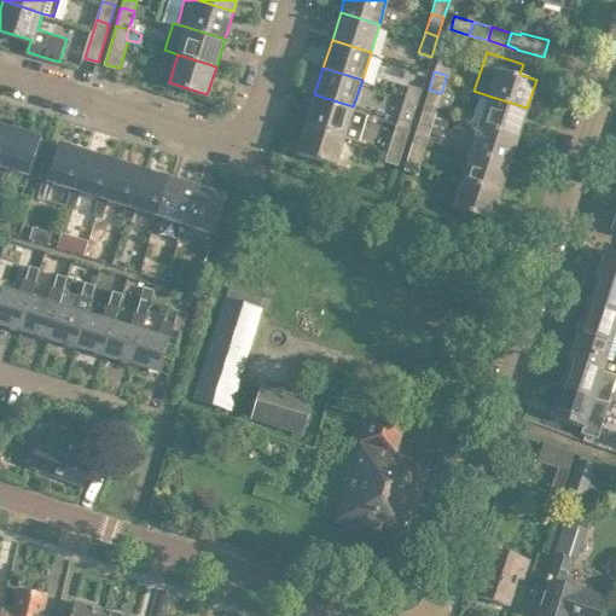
[(410,82),(404,102),(416,105),(422,86),(410,82)]
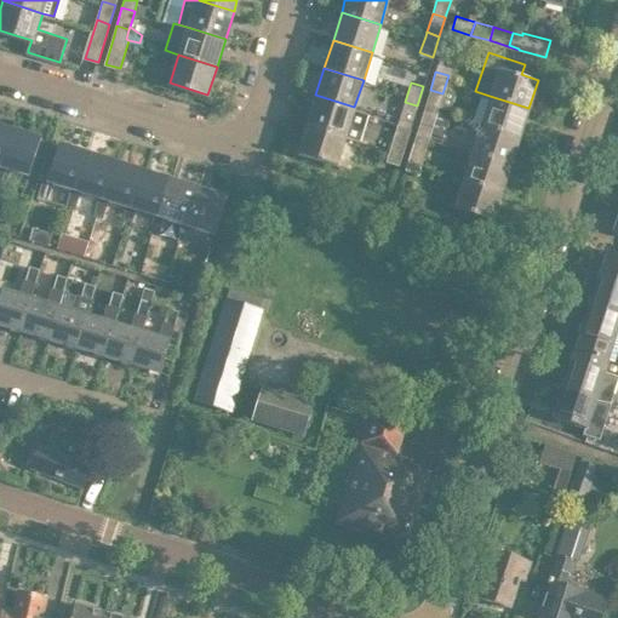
[(430,90),(424,109),(436,113),(442,93),(430,90)]
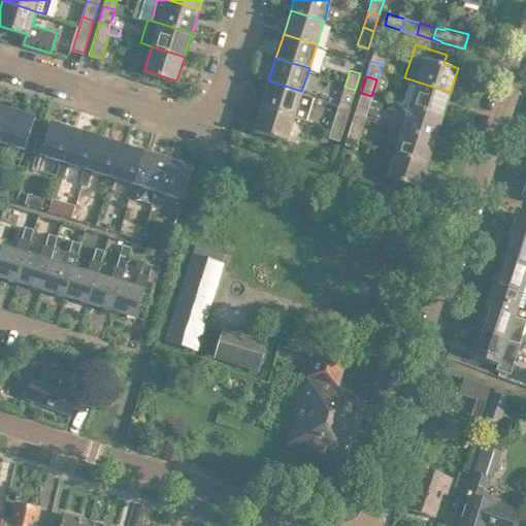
[(261,104),(294,114),(306,119),(314,95),(301,91),(268,80),(261,104)]
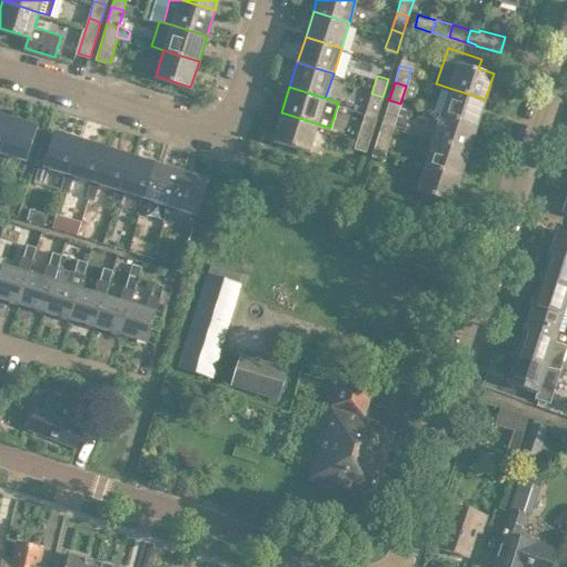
[(485,99),(449,88),(440,112),(477,125),(485,99)]
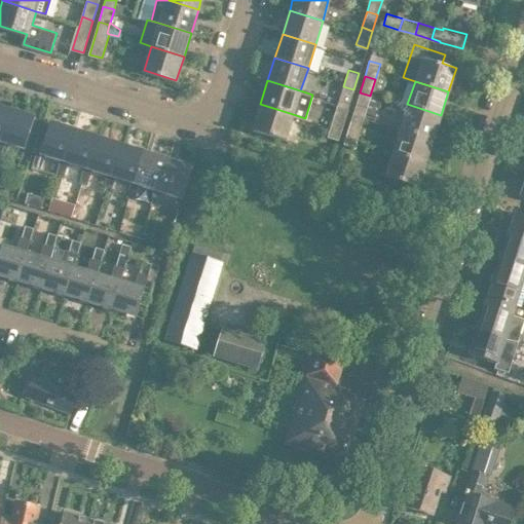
[(343,86),(338,102),(348,106),(353,89),(343,86)]
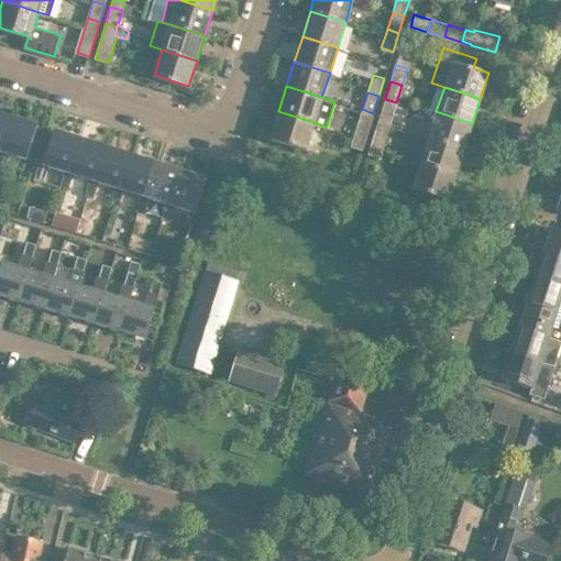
[(396,102),(385,99),(380,117),(391,120),(396,102)]
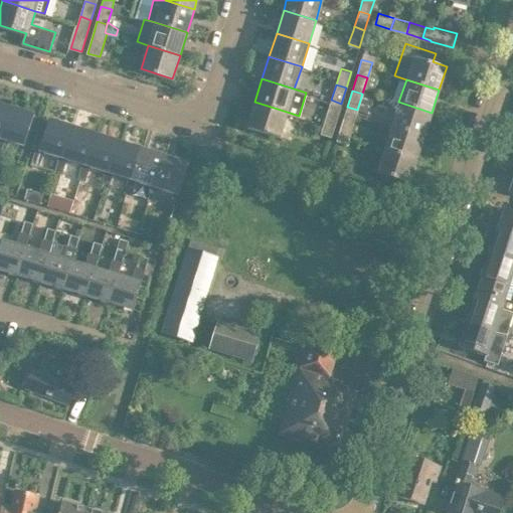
[(331,100),(326,116),(336,119),(341,104),(331,100)]
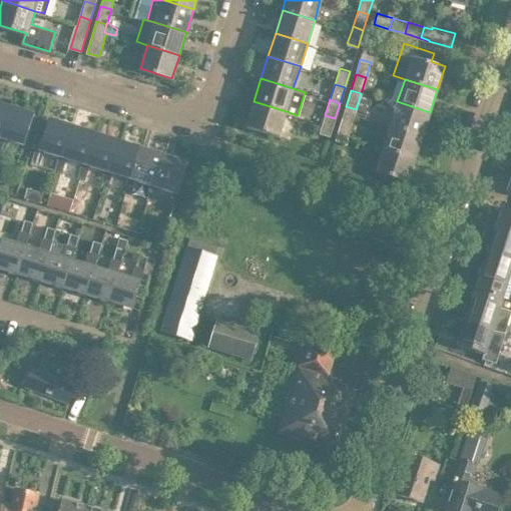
[(0,100),(0,134),(1,135),(10,104),(0,100)]
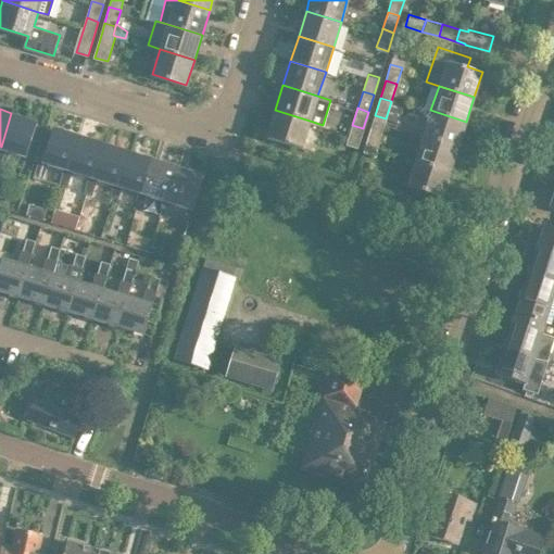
[(310,121),(275,110),(267,135),(302,146),(310,121)]
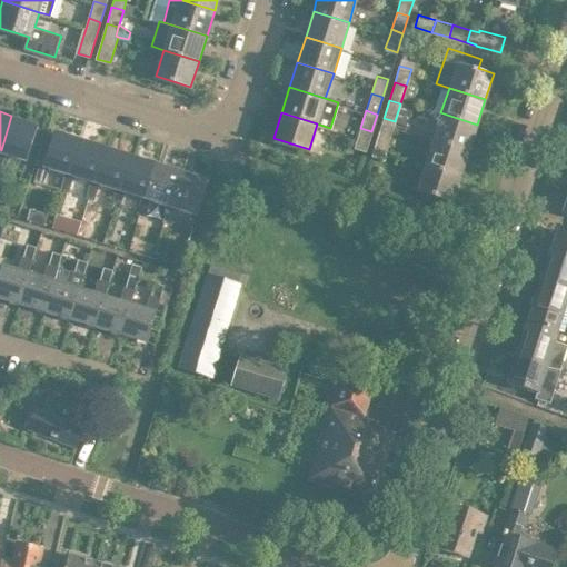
[(477,125),(440,112),(433,138),(468,150),(477,125)]
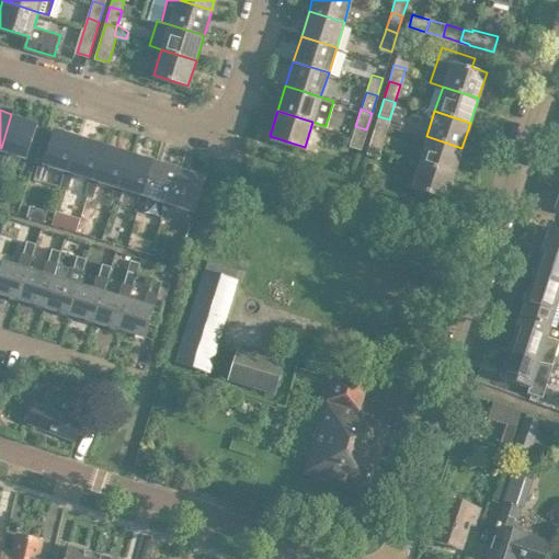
[(11,114),(1,148),(0,147),(0,164),(0,166),(6,149),(26,156),(37,122),(11,114)]
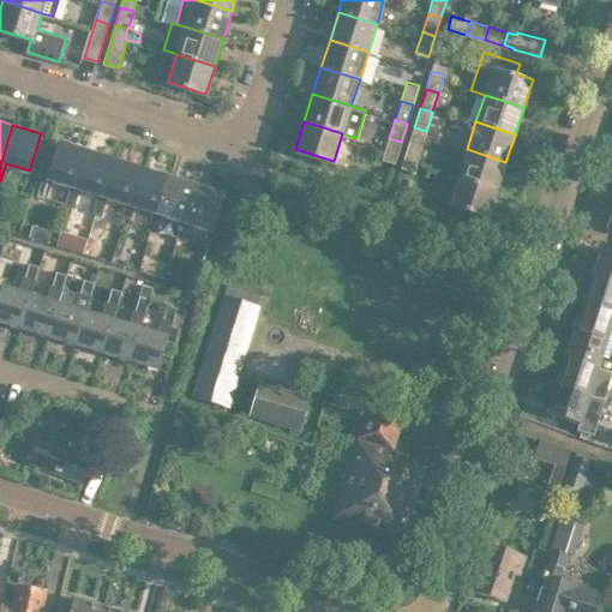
[(426,131),(414,127),(407,147),(420,150),(426,131)]
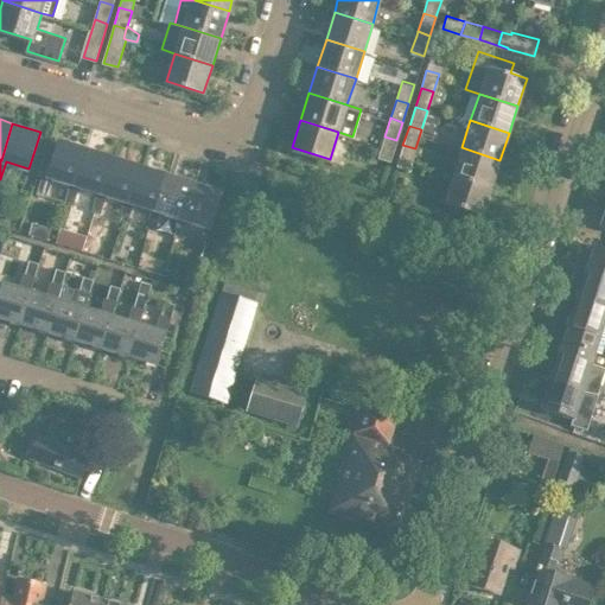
[(396,140),(384,137),(379,155),(390,159),(396,140)]
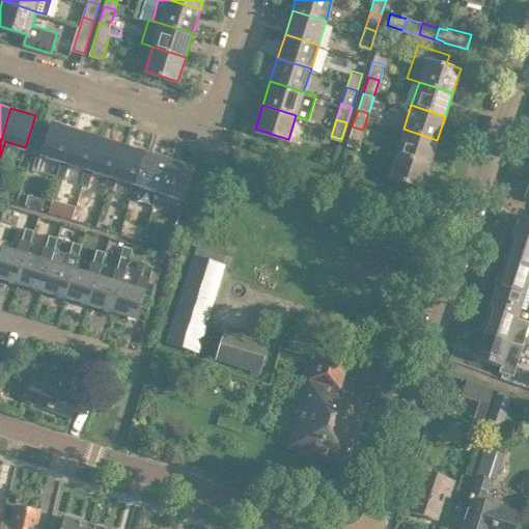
[(31,167),(40,170),(46,155),(60,160),(63,161),(74,128),(50,120),(39,152),(36,151),(31,167)]
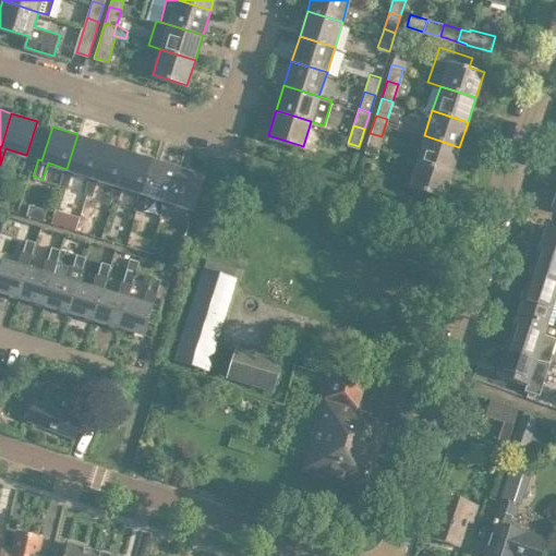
[(382,136),(370,133),(364,150),(376,154),(382,136)]
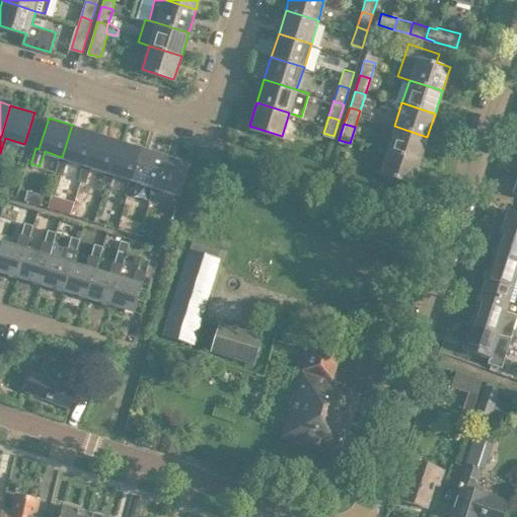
[(72,125),(62,157),(59,156),(56,170),(62,173),(67,158),(81,162),(85,164),(95,132),(72,125)]
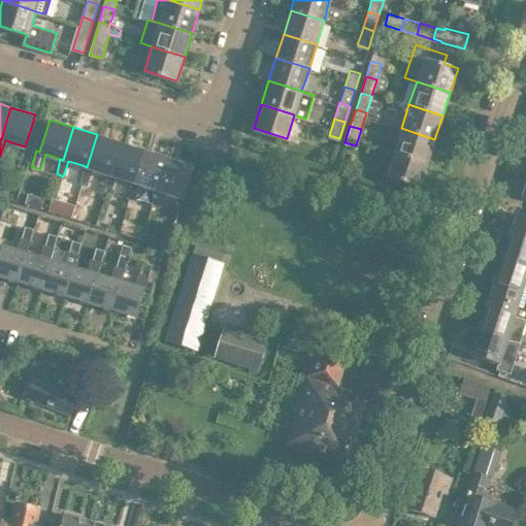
[(434,139),(401,128),(394,152),(427,162),(434,139)]
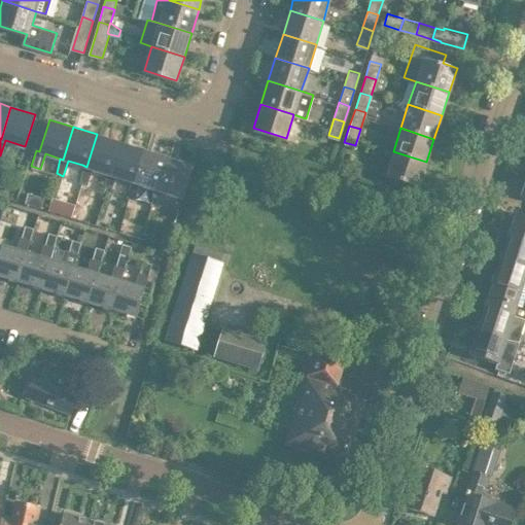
[(97,134),(86,167),(82,165),(80,181),(88,183),(92,168),(107,173),(110,174),(120,142),(97,134)]
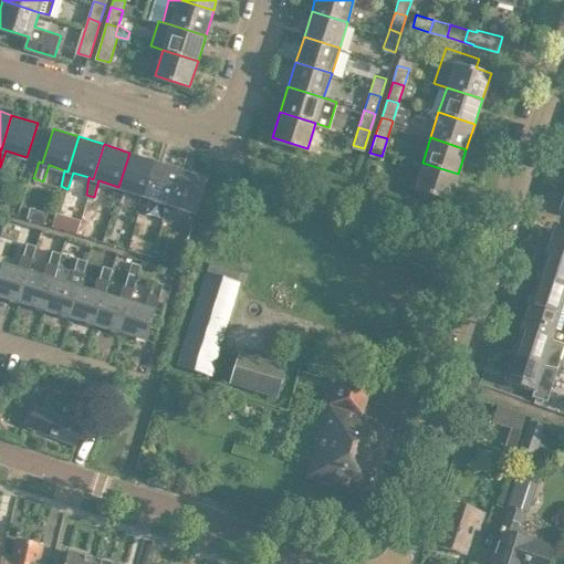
[(129,153),(118,187),(115,186),(112,202),(119,205),(125,188),(139,194),(145,195),(155,160),(129,153)]
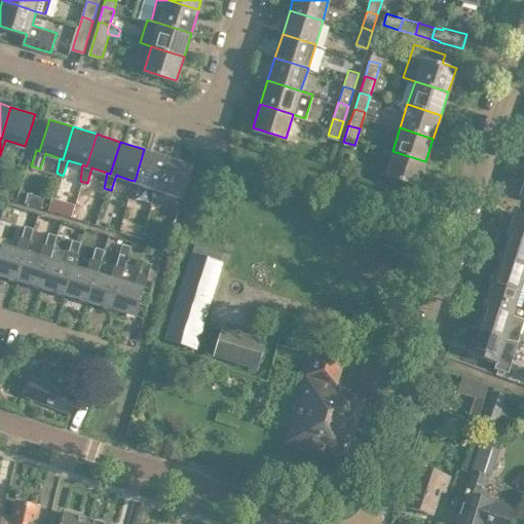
[(144,149),(135,181),(129,180),(127,196),(134,198),(139,182),(155,187),(158,188),(169,156),(144,149)]
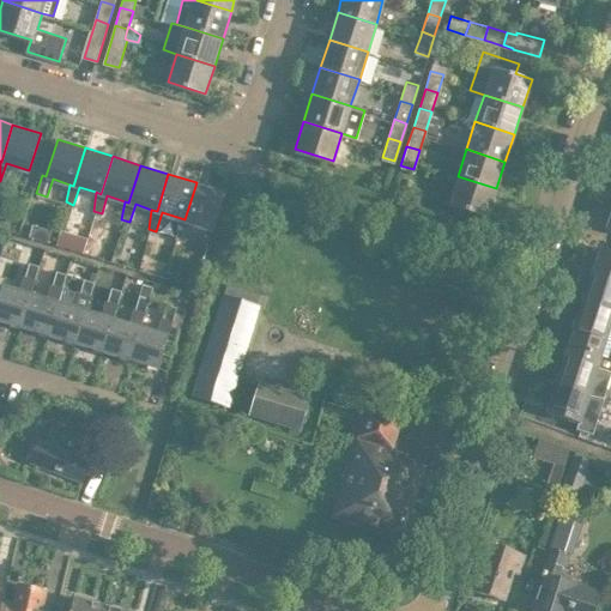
[(496,188),(458,176),(448,204),(487,217),(496,188)]
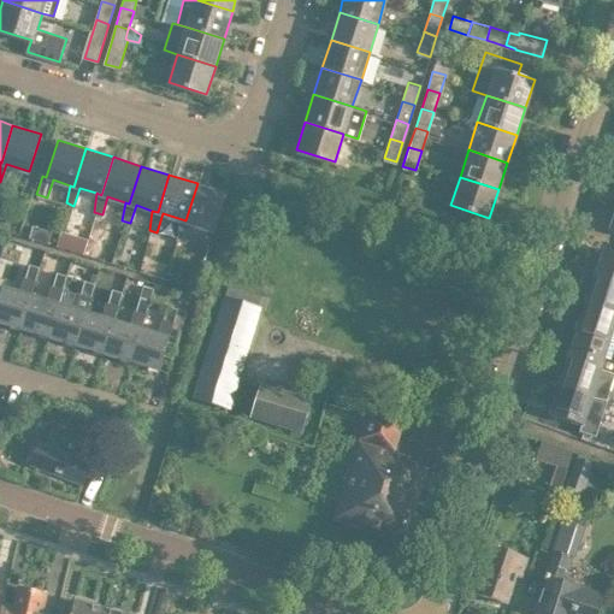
[(198,183),(186,220),(182,219),(176,238),(186,241),(192,223),(214,230),(225,193),(198,183)]
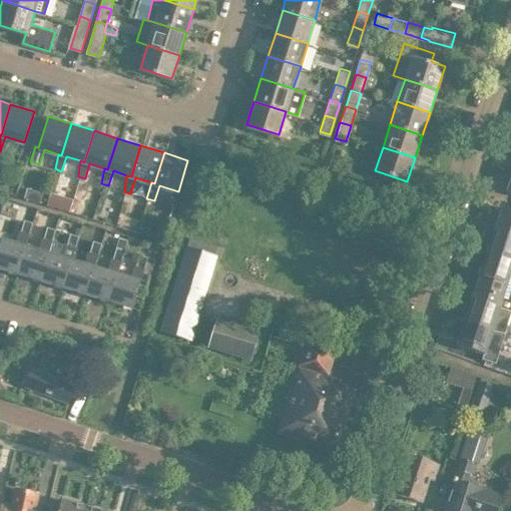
[(46,202),(69,209),(73,197),(50,190),(46,202)]
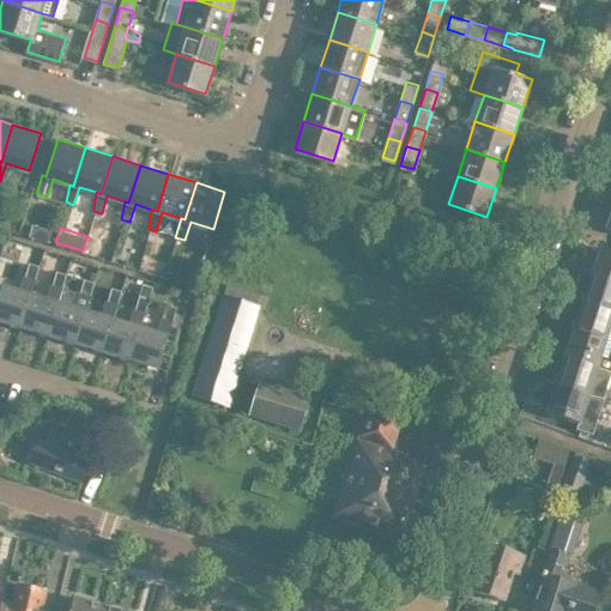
[(610,246),(600,243),(591,272),(610,278),(610,246)]
